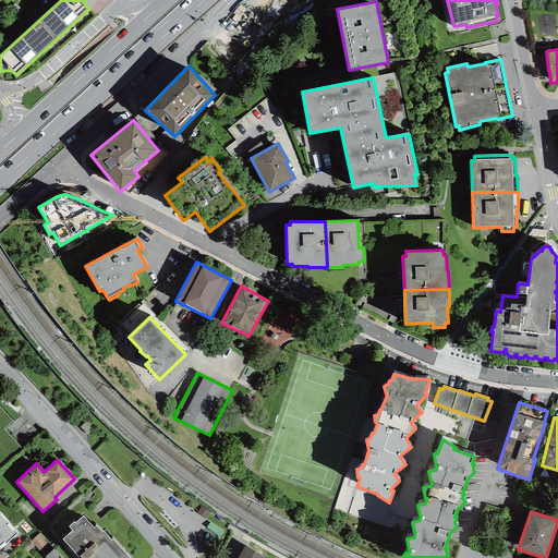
[(0,549),(19,534),(0,514),(0,549)]
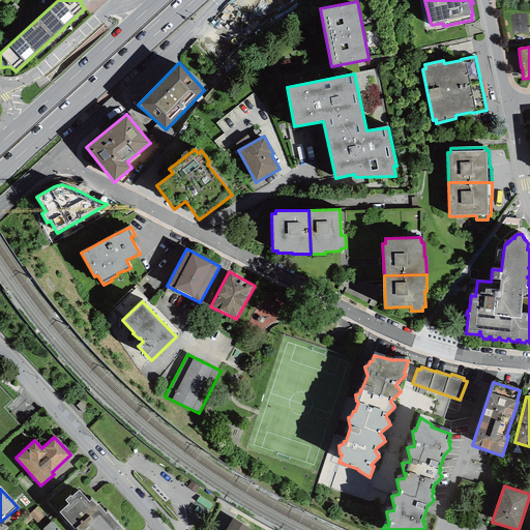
[(110,529),(118,524),(107,511),(106,512),(98,504),(96,505),(91,499),(89,501),(79,490),(71,496),(70,495),(64,500),(68,504),(59,512),(75,529),(77,528),(77,529),(110,529)]
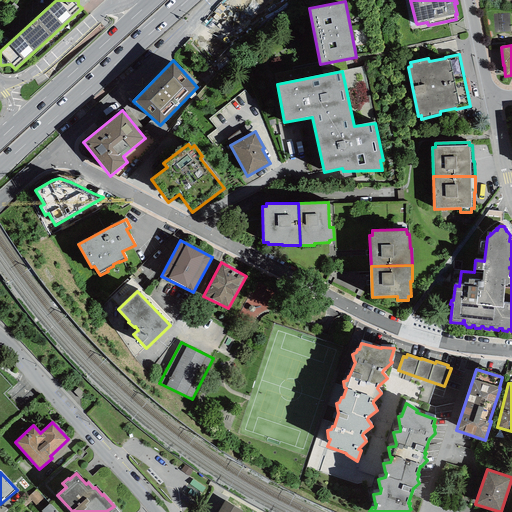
[(41,511),(49,504),(36,489),(28,497),(41,511)]
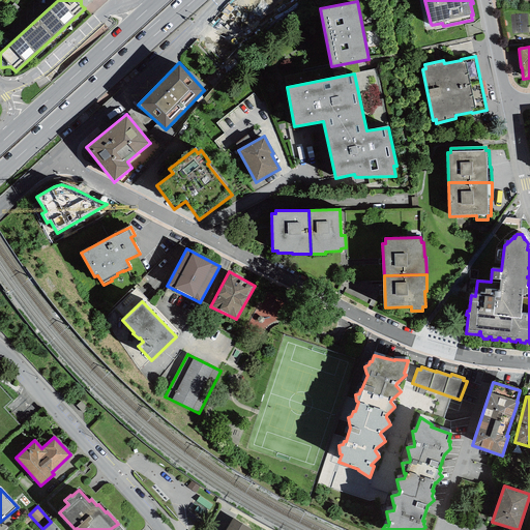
[(251,529),(252,529),(233,519),(226,529),(251,529)]
